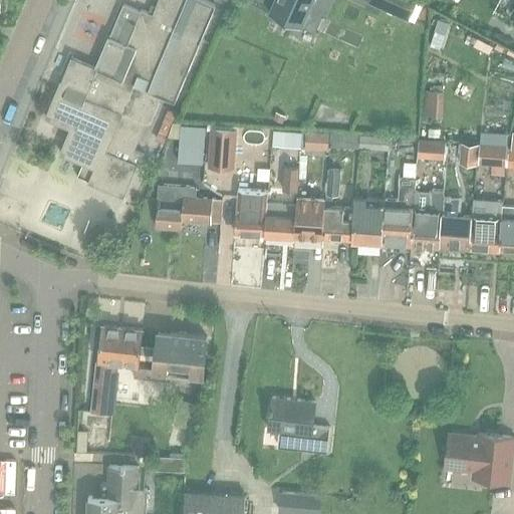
[(77,175),(122,193),(135,163),(138,164),(143,153),(132,149),(143,122),(150,125),(162,96),(173,101),(213,4),(202,0),(157,0),(152,15),(140,10),(139,12),(121,5),(95,68),(70,58),(46,117),(71,127),(61,152),(83,161),(77,175)]
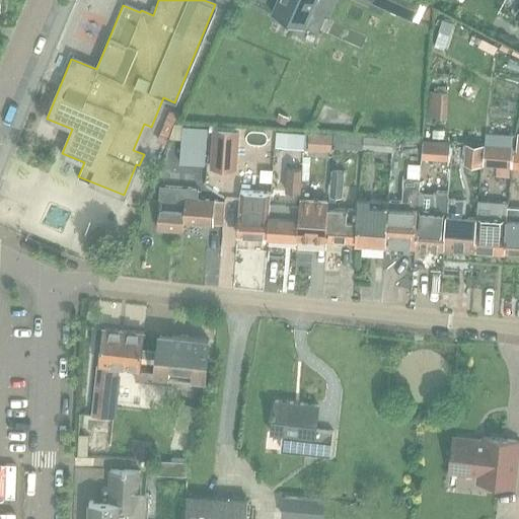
[(315,0),(278,0),(272,14),(303,27),(315,0)]
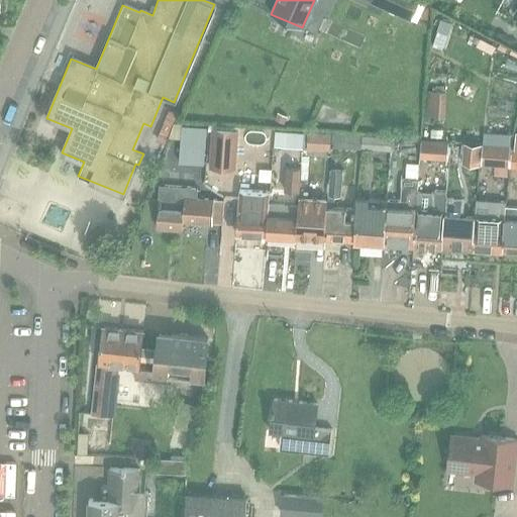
[(417,0),(374,0),(410,17),(417,0)]
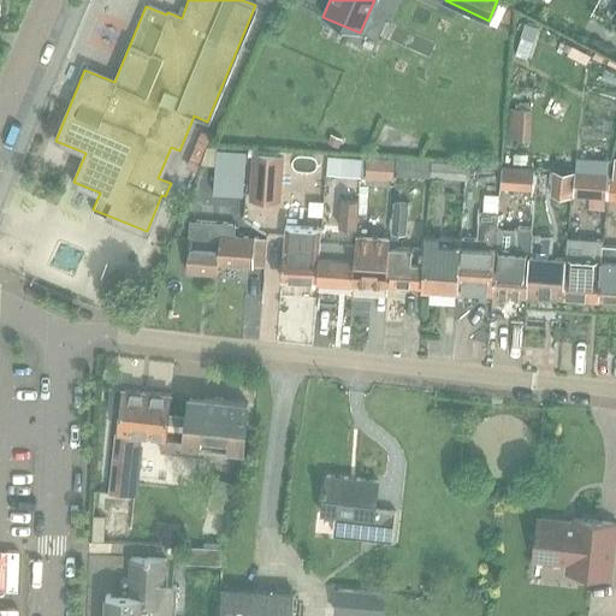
[(523,22),(519,35),(533,40),(537,25),(523,22)]
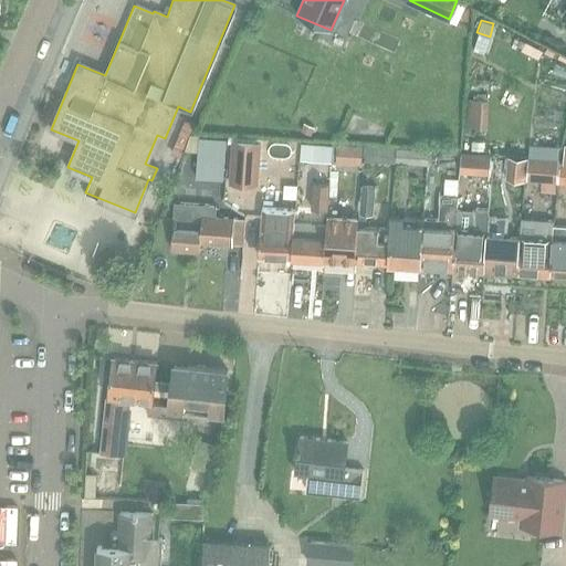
[(468,100),(465,126),(486,127),(488,101),(468,100)]
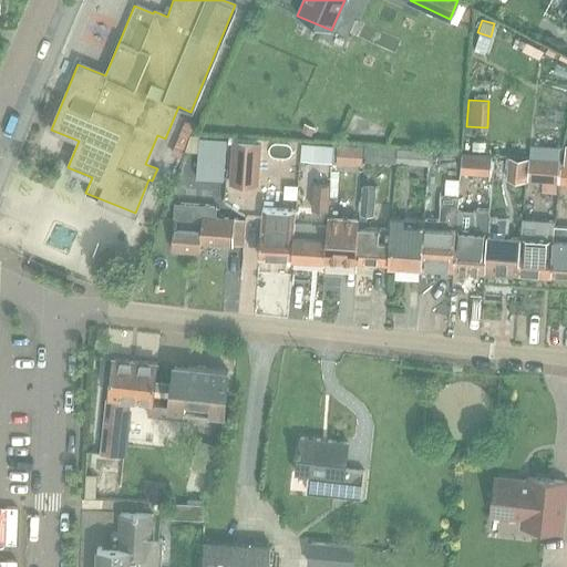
[(319,124),(318,143),(348,144),(349,126),(319,124)]
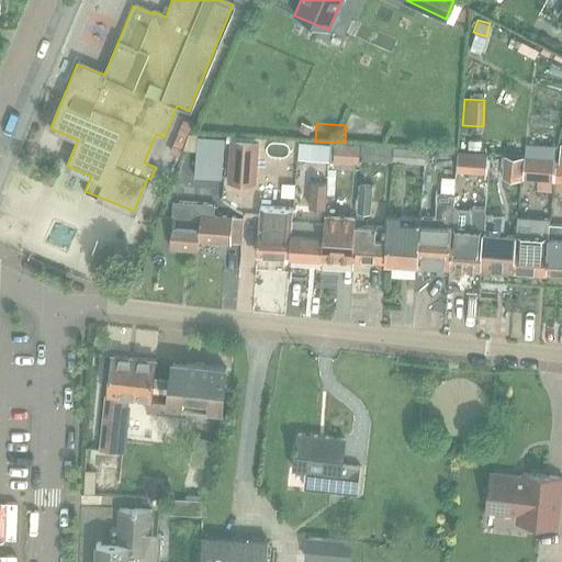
[(301,124),(299,131),(308,135),(312,128),(301,124)]
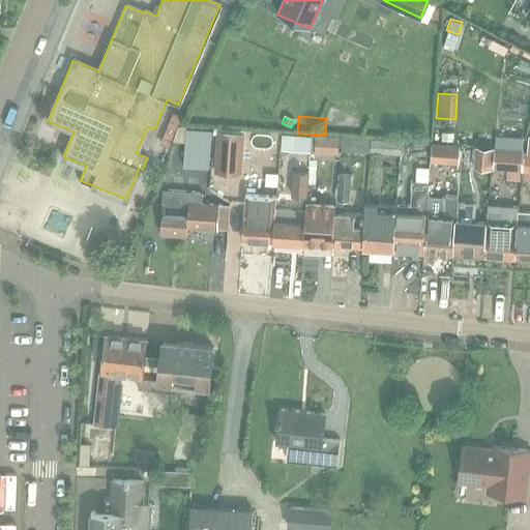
[(490,142),(507,143),(508,127),(491,126),(490,142)]
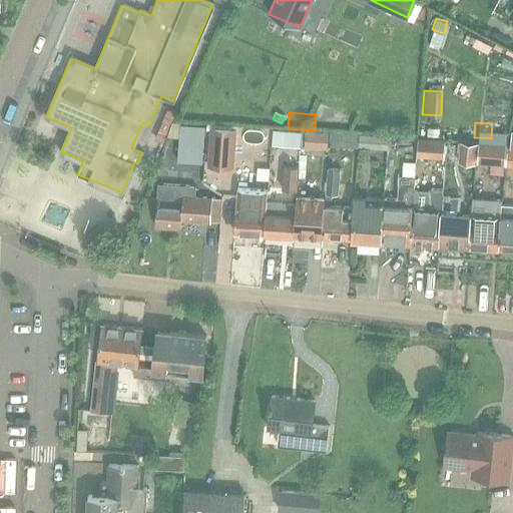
[(206,128),(182,126),(179,161),(204,163),(206,128)]
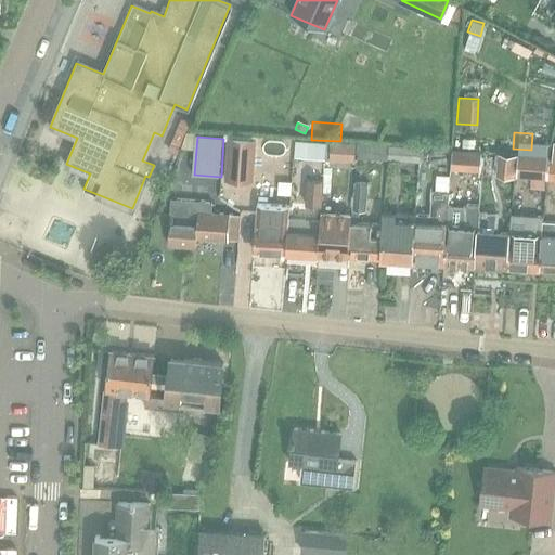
[(462,138),(462,147),(475,147),(475,139),(462,138)]
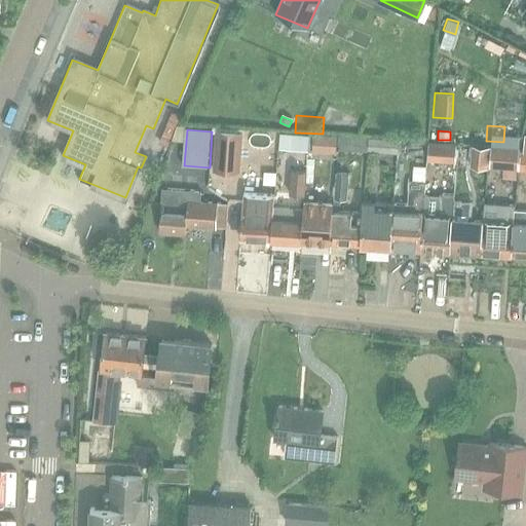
[(241,134),(215,132),(213,173),(238,174),(241,134)]
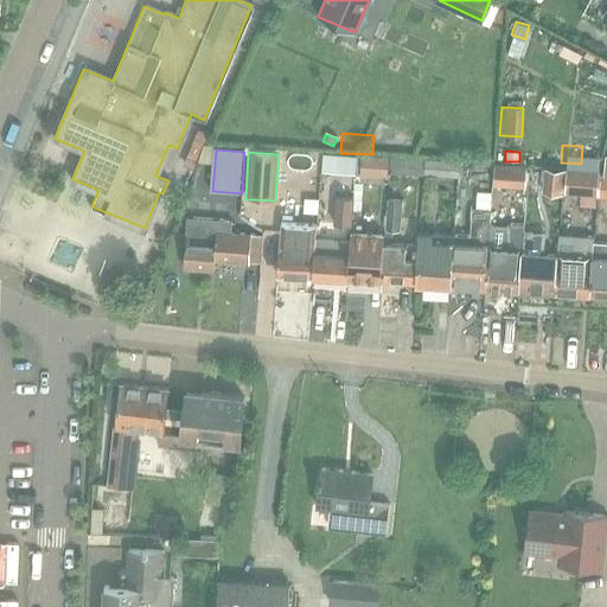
[(325,153),(323,172),(356,174),(357,155),(325,153)]
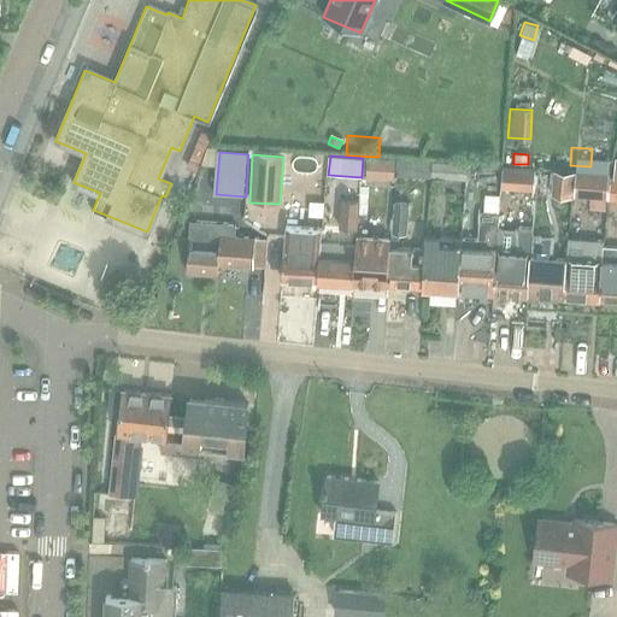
[(366,158),(365,177),(394,180),(395,159),(366,158)]
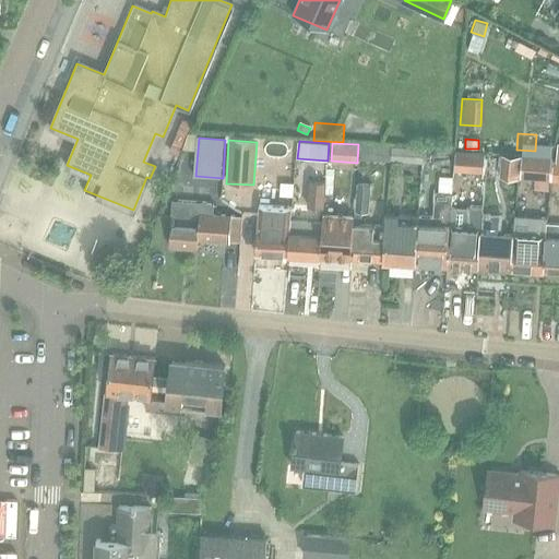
[(359,144),(359,159),(391,162),(391,161),(392,146),(359,144)]
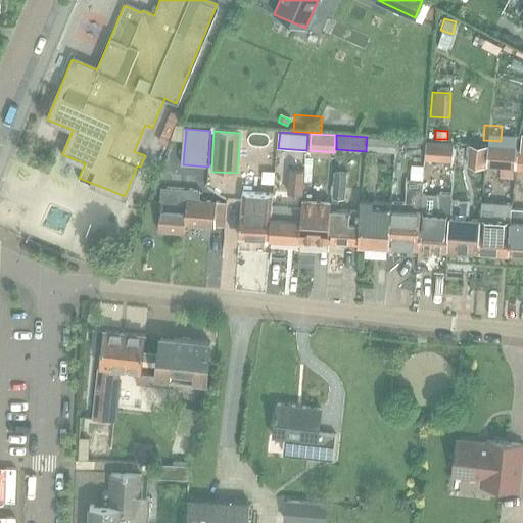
[(366,150),(395,153),(397,140),(367,137),(366,150)]
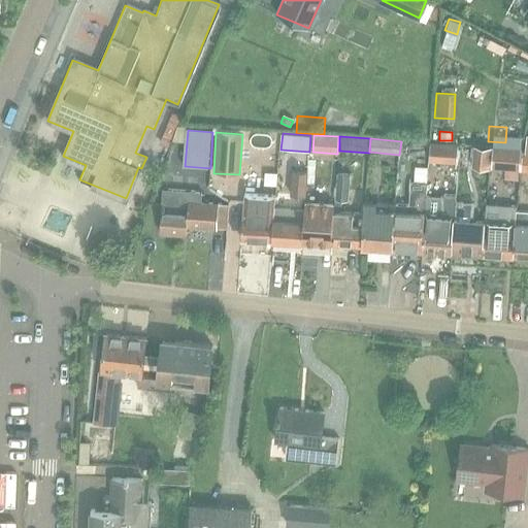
[(429,161),(457,163),(458,144),(430,143),(429,161)]
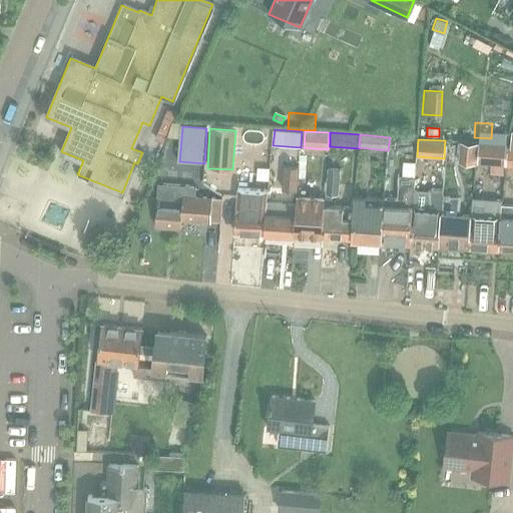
[(461,141),(459,160),(475,162),(476,143),(461,141)]
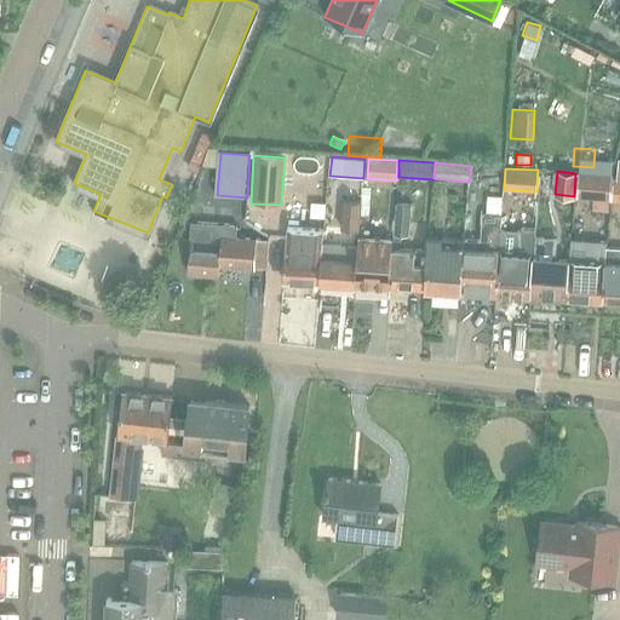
[(578,197),(609,200),(612,174),(579,173),(578,197)]
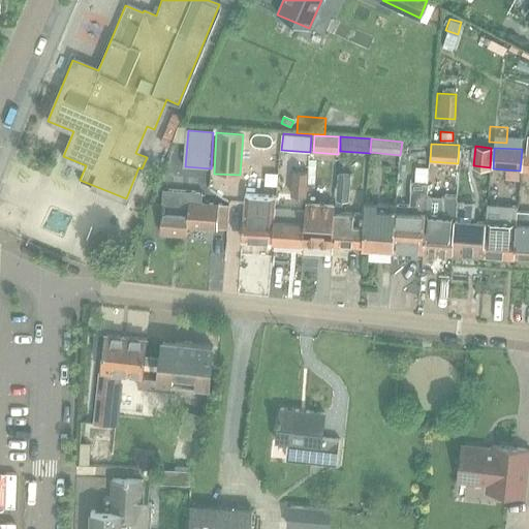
[(415,167),(414,182),(426,183),(427,168),(415,167)]
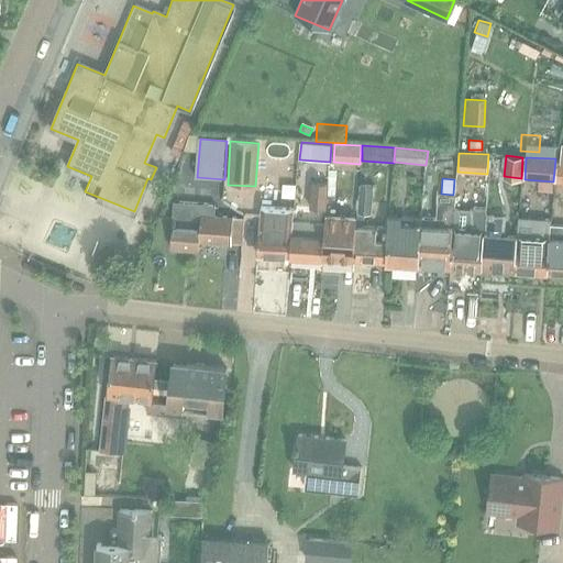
[(312,181),(310,208),(326,209),(328,183),(312,181)]
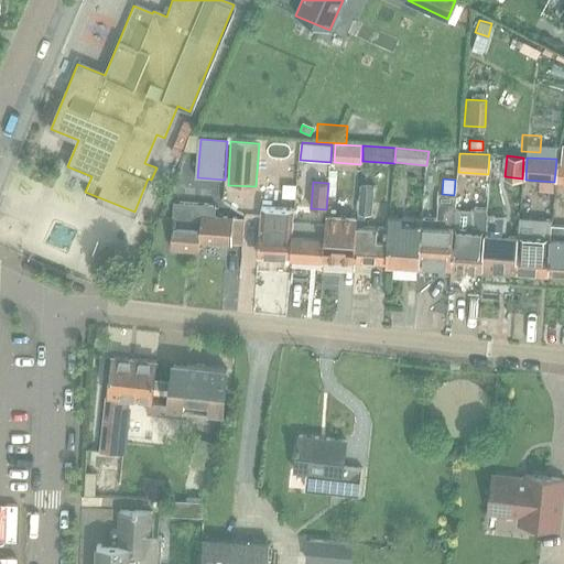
[(360,184),(358,213),(373,214),(376,185),(360,184)]
